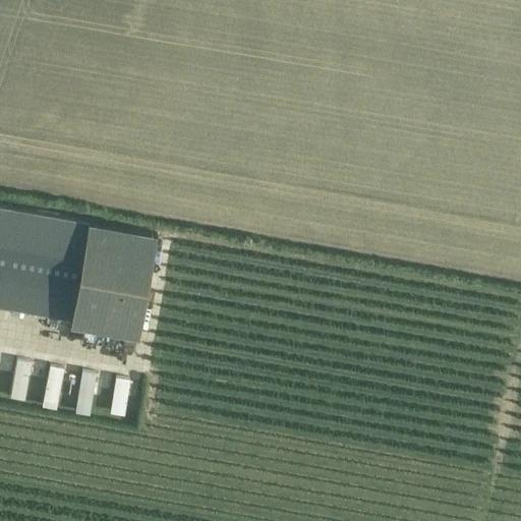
[(0,307),(68,321),(138,333),(157,234),(0,205),(0,307)]
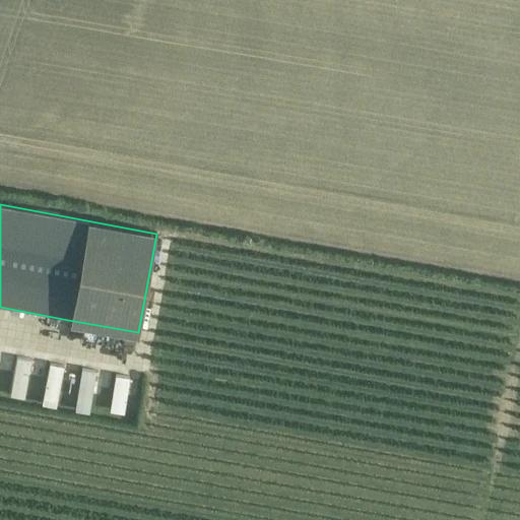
[(29,360),(17,358),(11,398),(23,400),(29,360)]
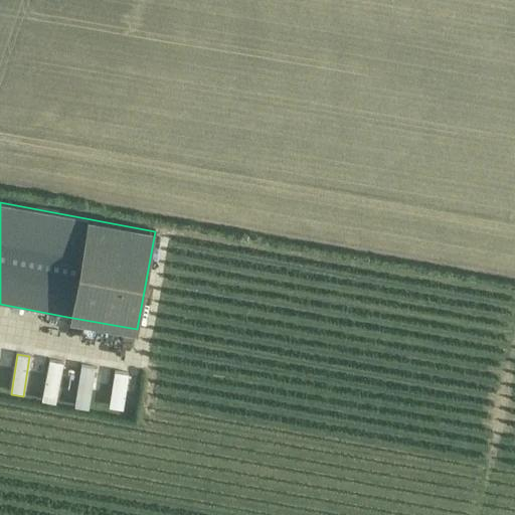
[(62,363),(49,361),(41,402),(55,404),(62,363)]
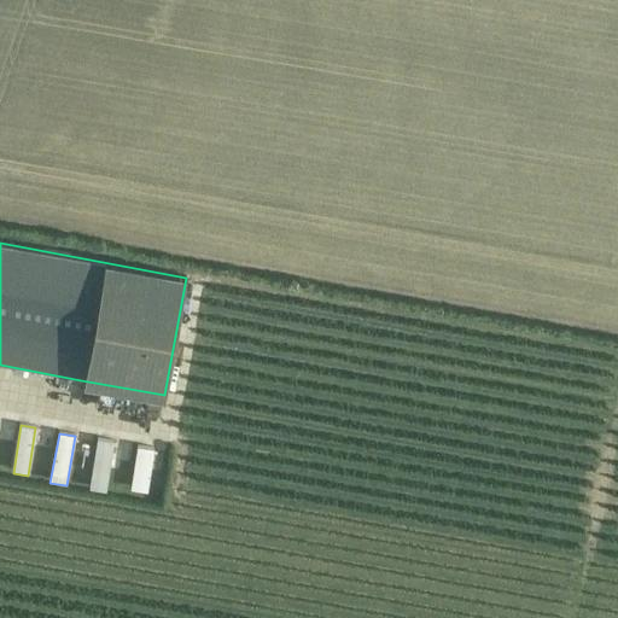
[(114,442),(98,439),(88,488),(105,491),(114,442)]
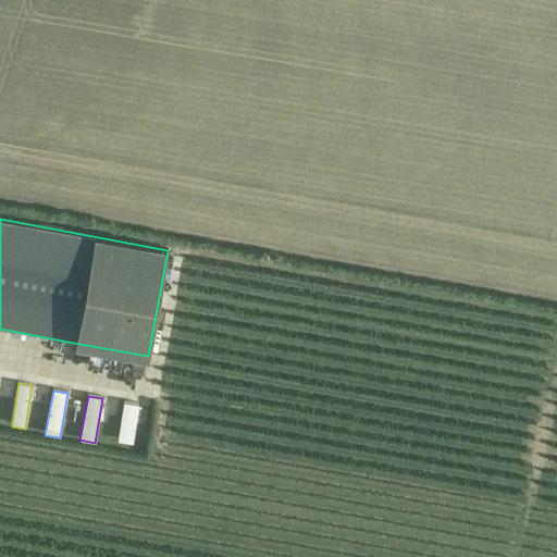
[(138,406),(124,403),(118,443),(132,446),(138,406)]
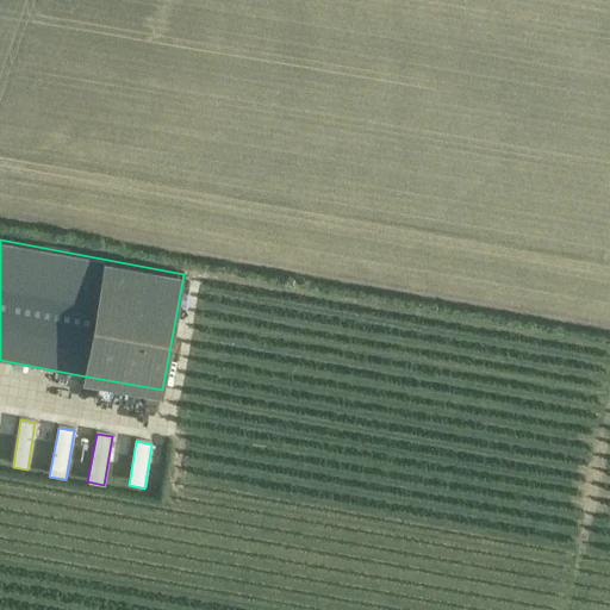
All buildings are outlined.
